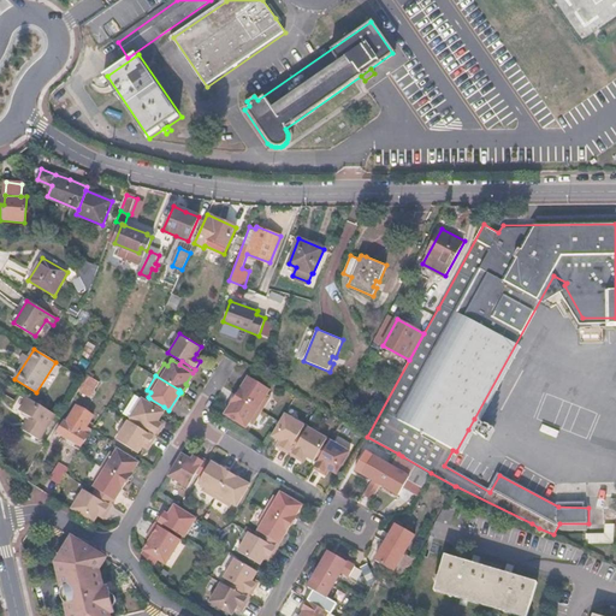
[(235,395),(235,396),(260,412),(268,398),(265,396),(268,389),(247,377),(236,395),(235,395)]
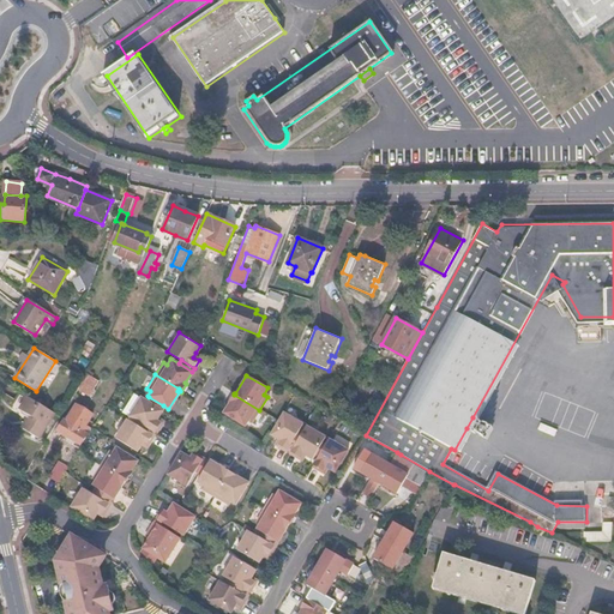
[(92,387),(84,383),(74,398),(82,403),(92,387)]
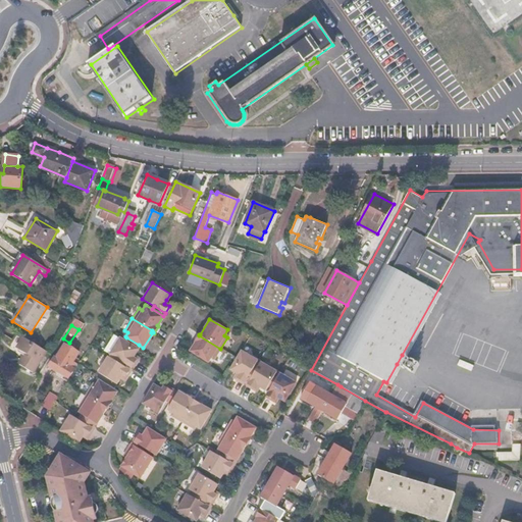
[(15,331),(7,345),(24,355),(17,366),(31,374),(46,351),(15,331)]
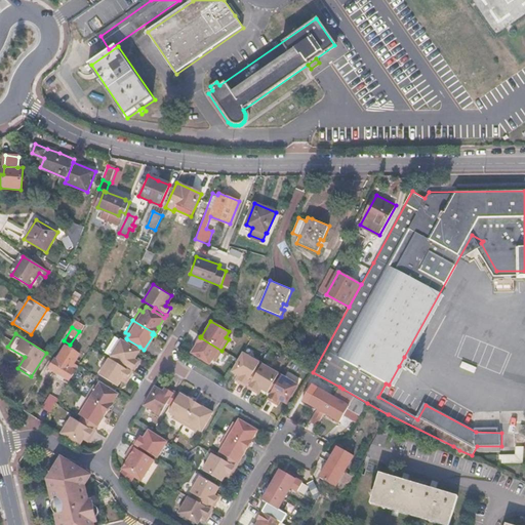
[(197,342),(198,342),(191,354),(209,364),(212,360),(215,361),(221,351),(200,337),(197,342)]
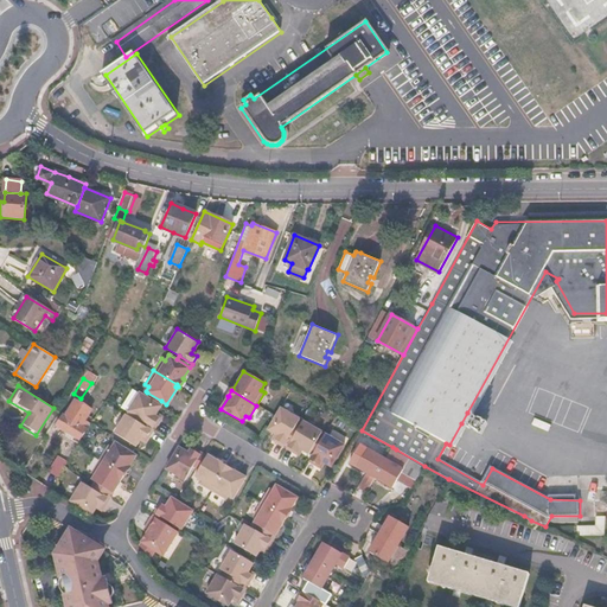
[(145,396),(138,391),(126,410),(140,419),(153,427),(158,419),(152,415),(154,411),(159,404),(145,396)]
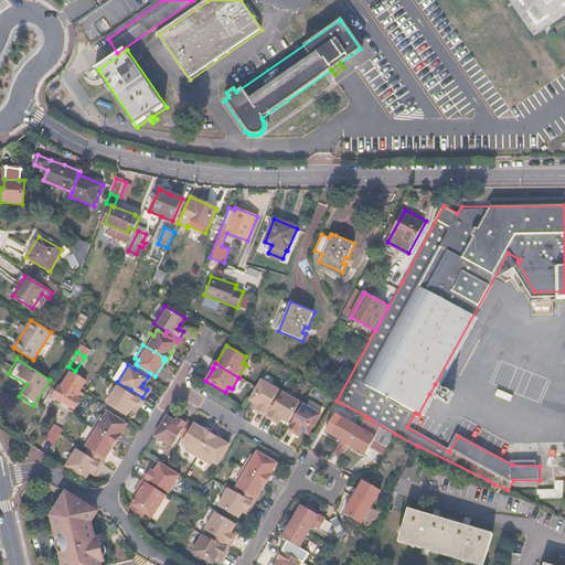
[(137,365),(135,369),(148,376),(150,373),(137,365)]
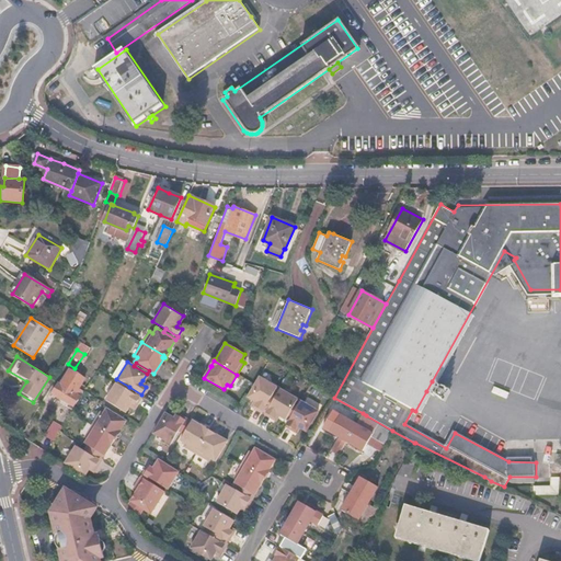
[(59,385),(56,382),(49,393),(55,396),(54,399),(60,403),(63,401),(71,405),(78,396),(73,392),(82,378),(68,369),(59,385)]
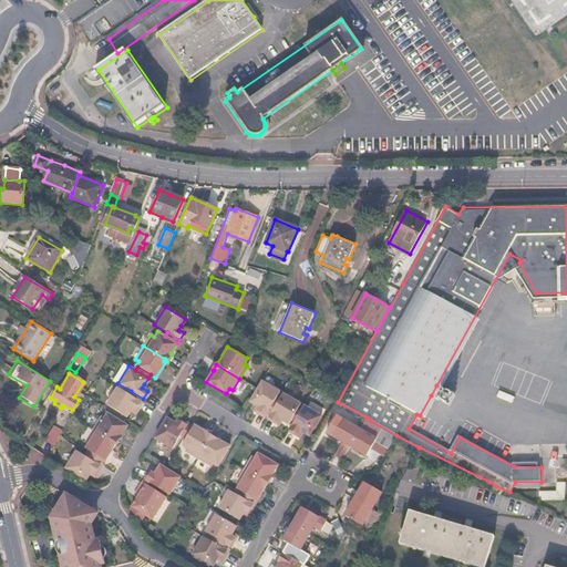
[(263,381),(257,390),(250,401),(256,404),(260,406),(257,412),(265,416),(277,395),(280,391),(263,381)]
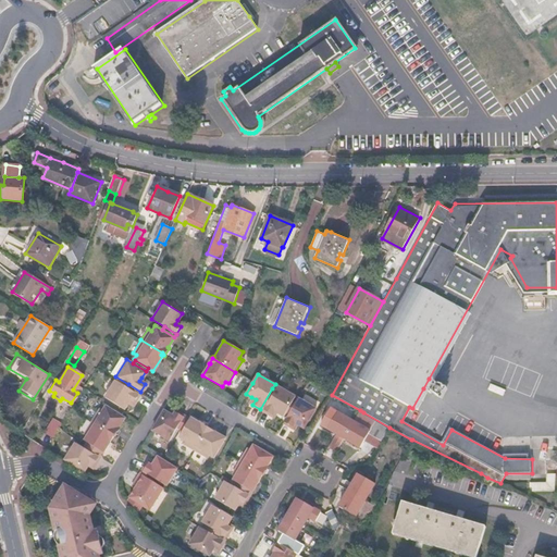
[(126,386),(114,379),(103,396),(122,408),(126,401),(128,398),(134,401),(138,394),(126,386)]
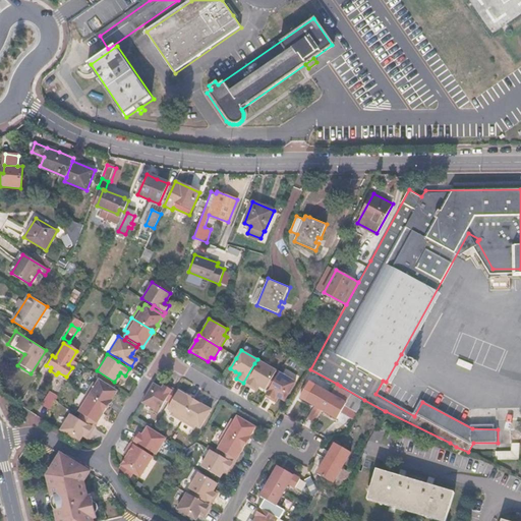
[(416,362),(401,354),(396,363),(411,371),(416,362)]
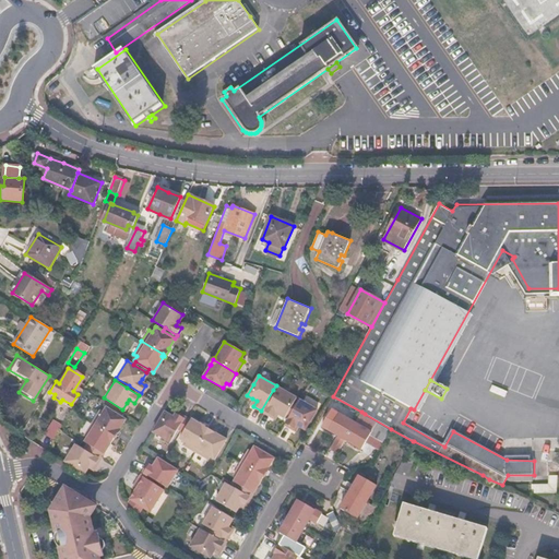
[(129,385),(127,388),(139,395),(141,393),(129,385)]
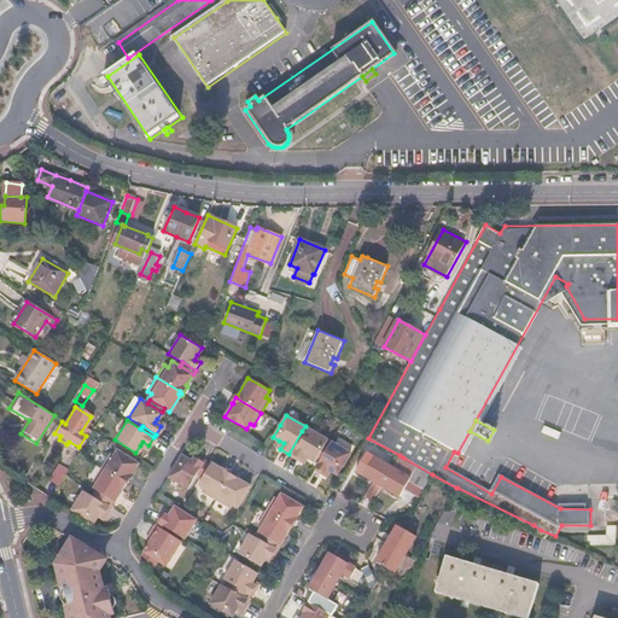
[(308,429),(305,433),(292,456),(299,461),(303,454),(307,456),(314,461),(326,441),(327,439),(308,429)]
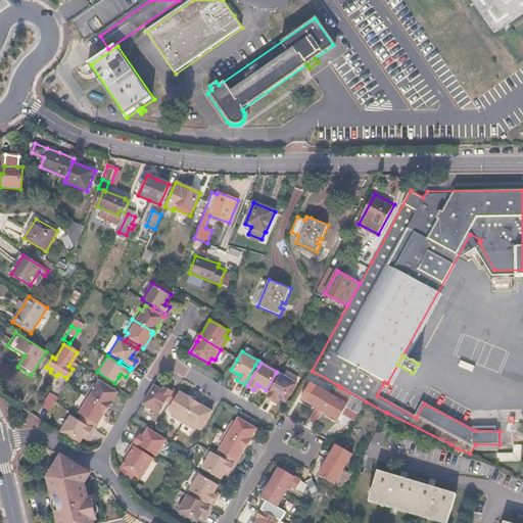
[(258,367),(255,365),(244,384),(247,386),(258,367)]
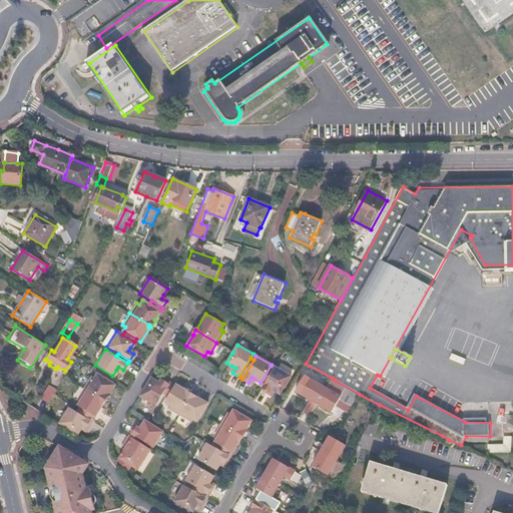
[(274,367),(271,366),(261,383),(264,385),(274,367)]
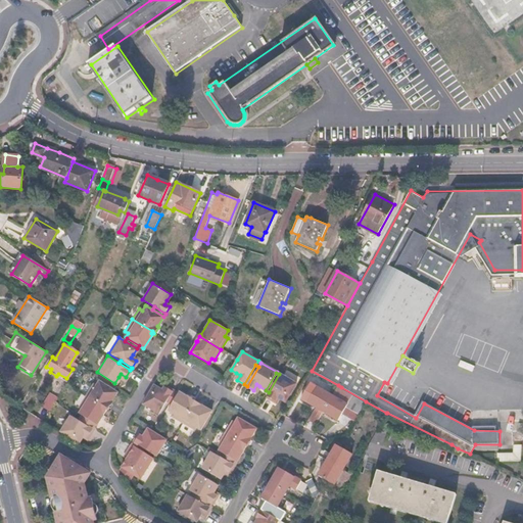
[(280,373),(279,374),(269,392),(266,397),(273,400),(276,395),(279,397),(286,401),(296,382),(280,373)]
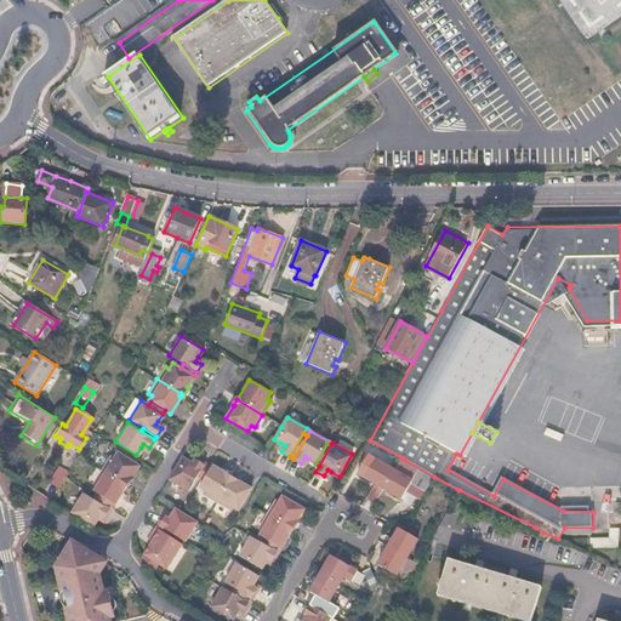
[(113,457),(109,455),(101,468),(123,483),(125,485),(126,485),(132,477),(131,477),(138,465),(117,451),(113,457)]
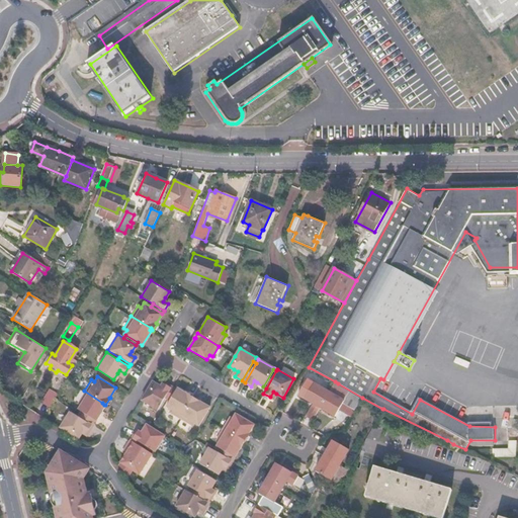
[(160,384),(152,380),(141,399),(158,409),(172,385),(166,381),(163,386),(160,384)]
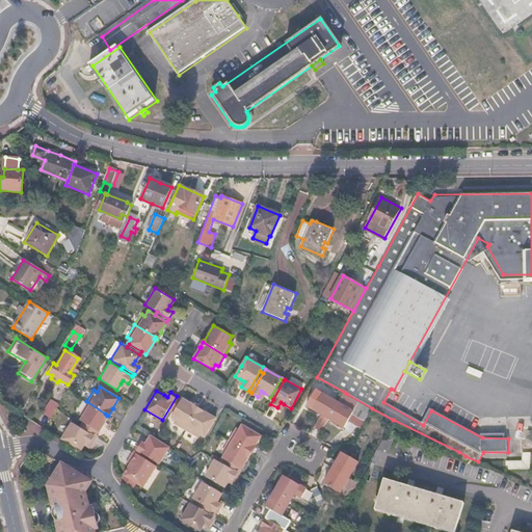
[(307,405),(313,409),(323,415),(322,417),(321,416),(313,430),(320,434),(329,418),(338,403),(321,394),(315,391),(307,405)]
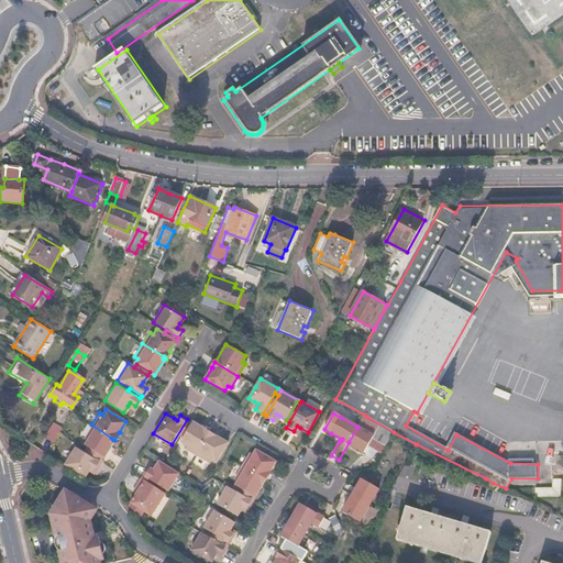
[(202,427),(194,422),(183,442),(187,444),(185,448),(198,454),(211,432),(211,431),(202,426),(202,427)]
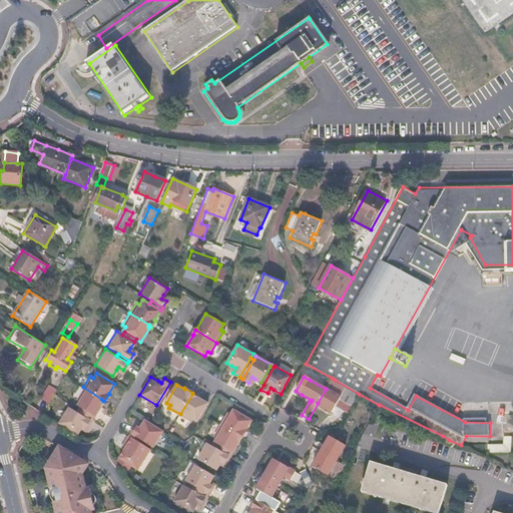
[(49,405),(57,391),(48,386),(40,399),(49,405)]
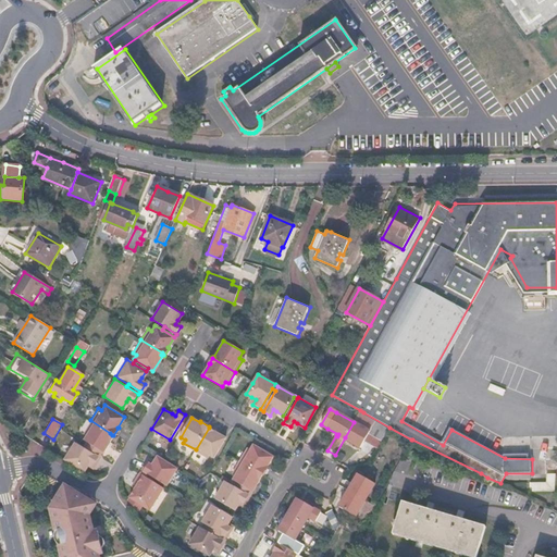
[(90,420),(82,432),(86,435),(83,440),(85,441),(102,452),(112,435),(110,433),(90,420)]
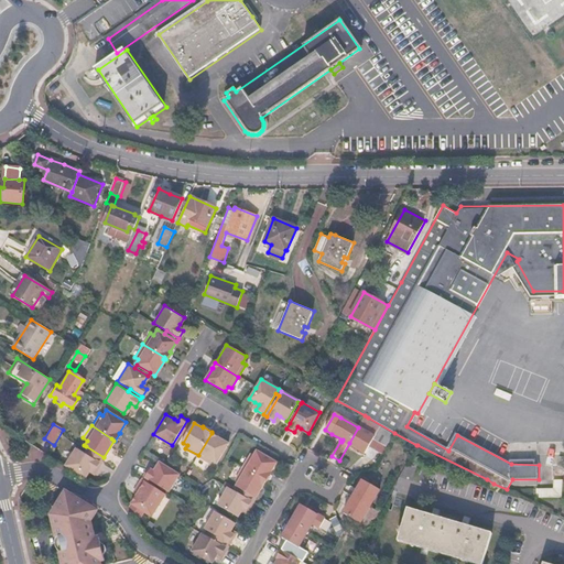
[(373,436),(358,427),(349,443),(365,453),(372,438),(373,436)]
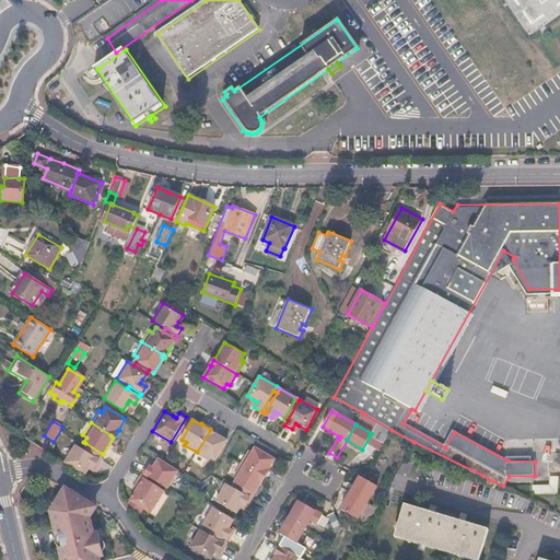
[(387,430),(376,424),(371,433),(370,435),(381,442),(387,430)]
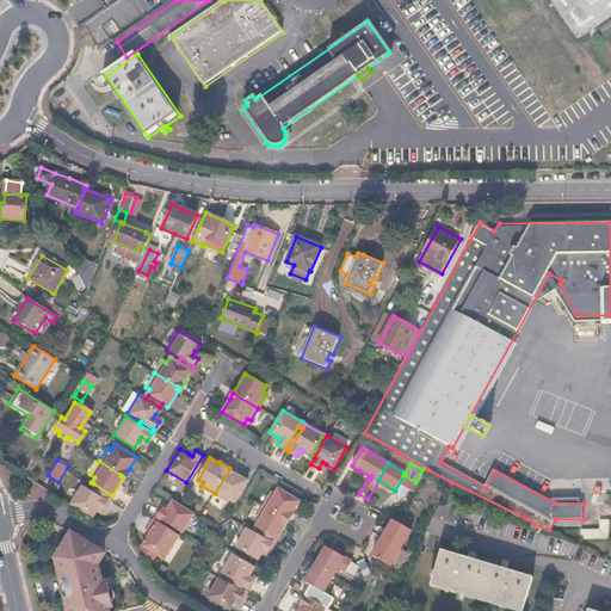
[(229,469),(215,493),(229,501),(230,499),(235,501),(248,480),(229,469)]
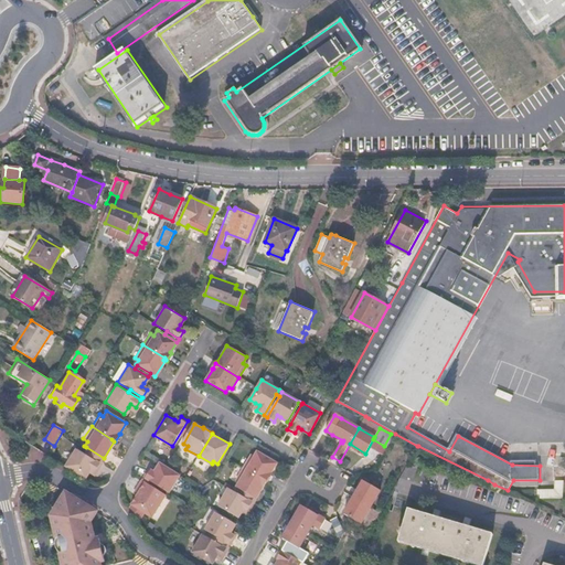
[(86,447),(84,450),(102,460),(104,458),(86,447)]
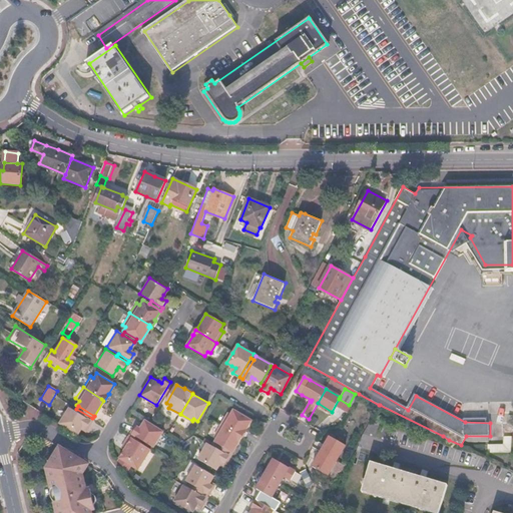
[(68,407),(58,423),(76,434),(80,428),(82,424),(86,427),(90,420),(75,411),(68,407)]
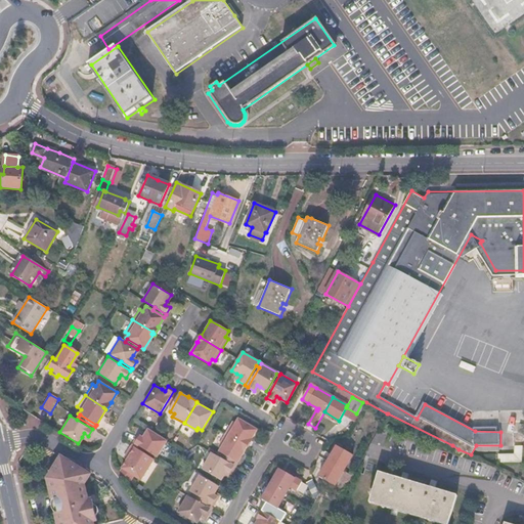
[(237,421),(234,419),(226,433),(249,446),(254,438),(253,438),(259,428),(241,416),(237,421)]
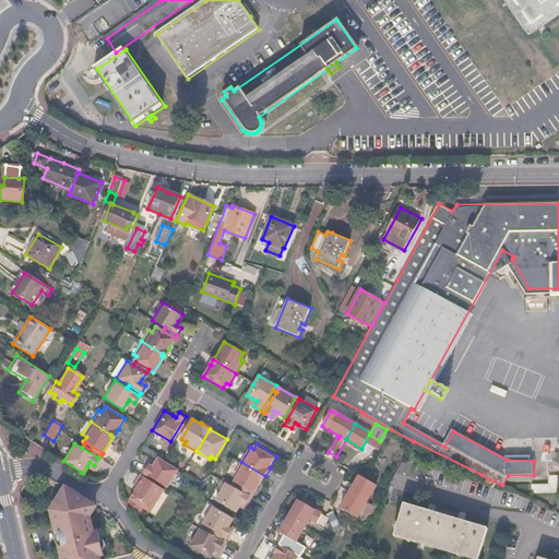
[(83,445),(82,448),(98,458),(100,455),(83,445)]
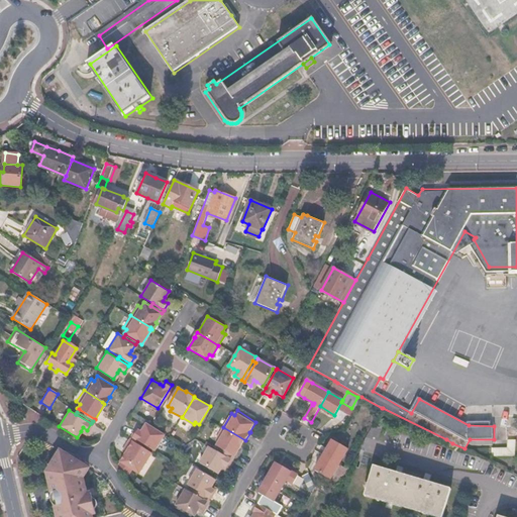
[(138,431),(134,437),(145,444),(157,452),(168,436),(151,426),(149,425),(145,431),(143,434),(138,431)]
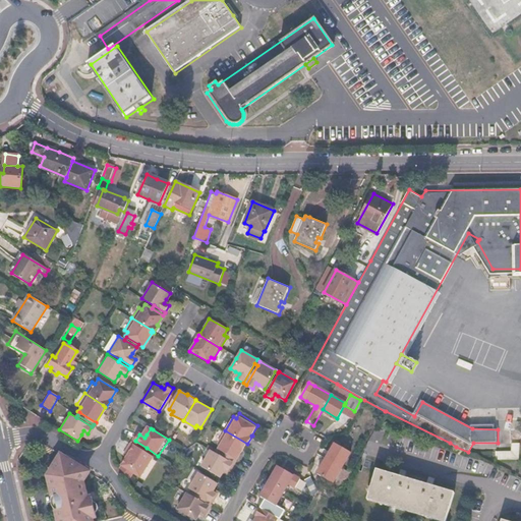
[(219,441),(222,442),(219,447),(220,448),(237,458),(246,444),(247,445),(247,444),(225,430),(219,441)]
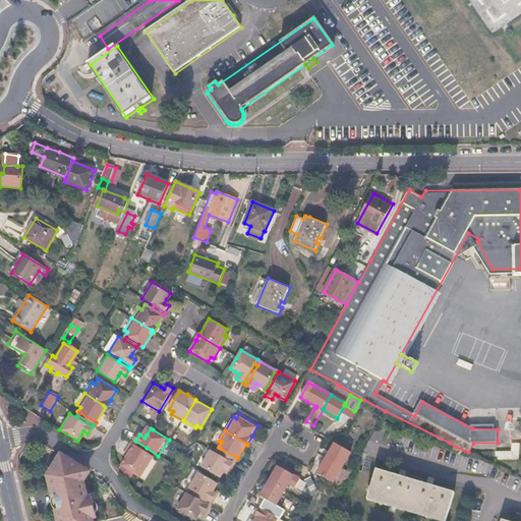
[(135,441),(133,444),(145,451),(147,448),(135,441)]
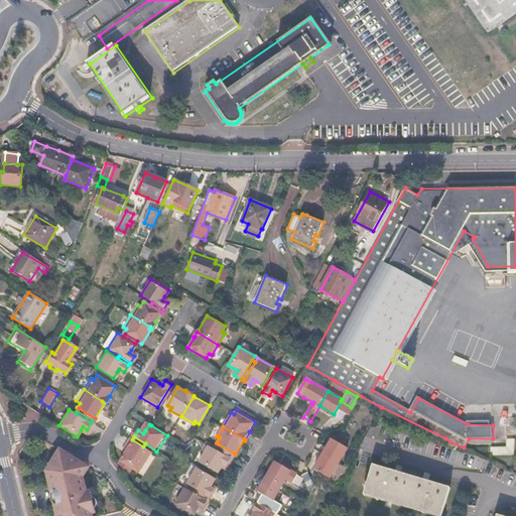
[(506,438),(506,447),(491,446),(490,455),(513,456),(514,439),(506,438)]
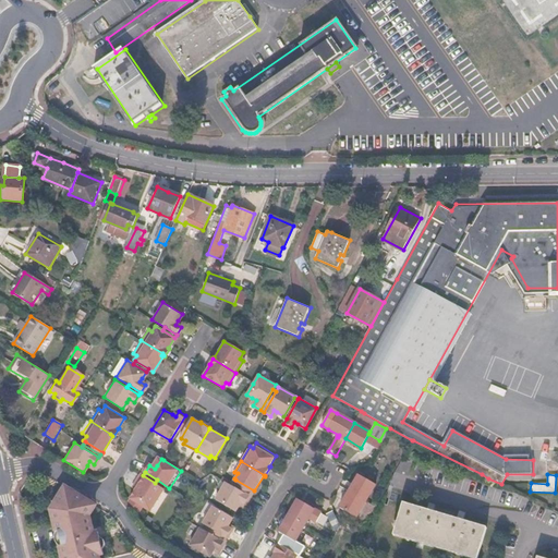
[(142,486),(137,493),(133,499),(146,508),(153,512),(167,489),(155,483),(143,475),(138,484),(142,486)]
